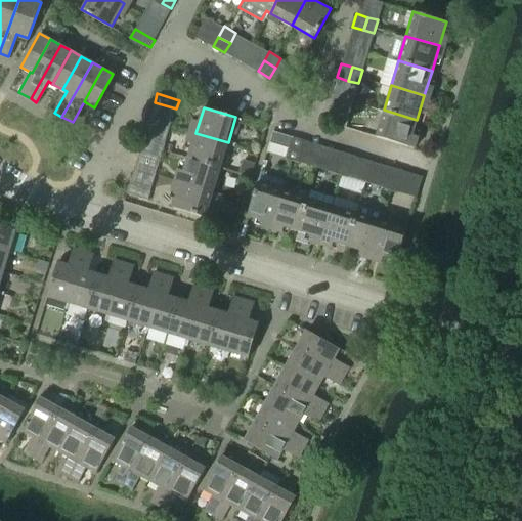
[(409,145),(417,120),(384,110),(376,136),(409,145)]
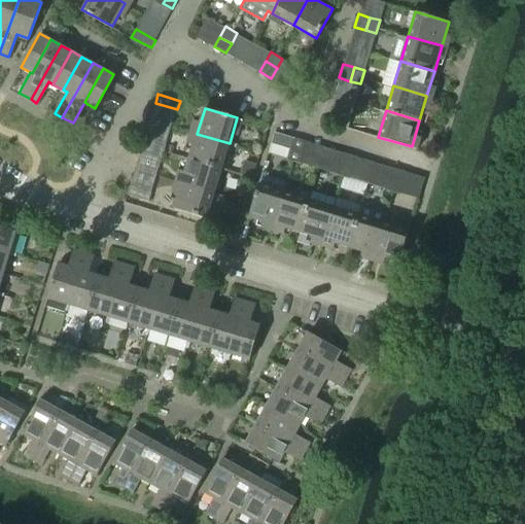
[(348,128),(348,127),(350,118),(329,112),(326,120),(348,128)]
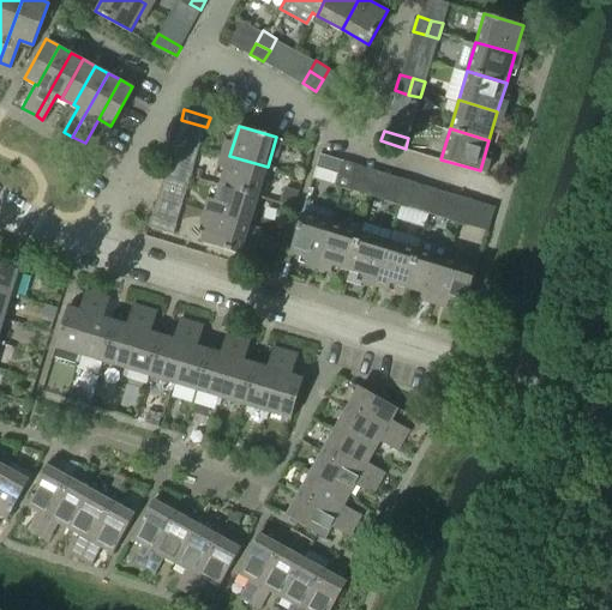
[(258,197),(268,167),(229,156),(221,185),(258,197)]
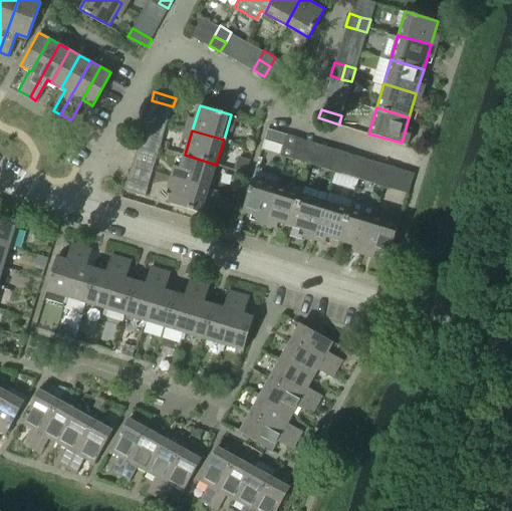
[(149,150),(153,137),(142,134),(138,147),(149,150)]
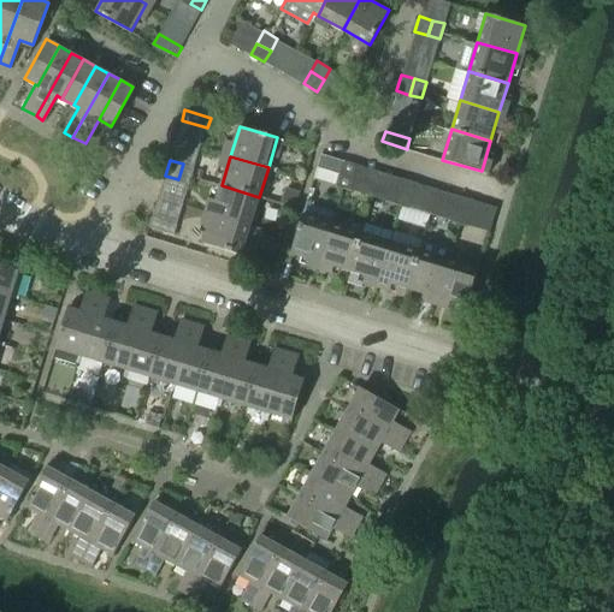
[(354,176),(358,164),(343,160),(340,172),(354,176)]
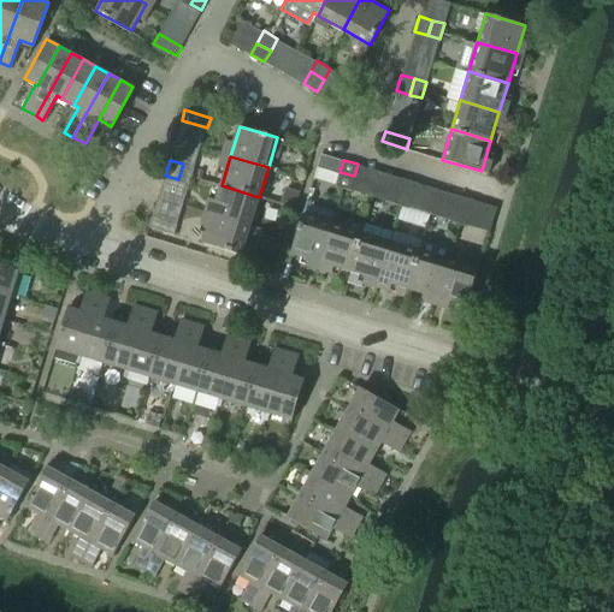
[(190,183),(195,167),(183,164),(178,179),(190,183)]
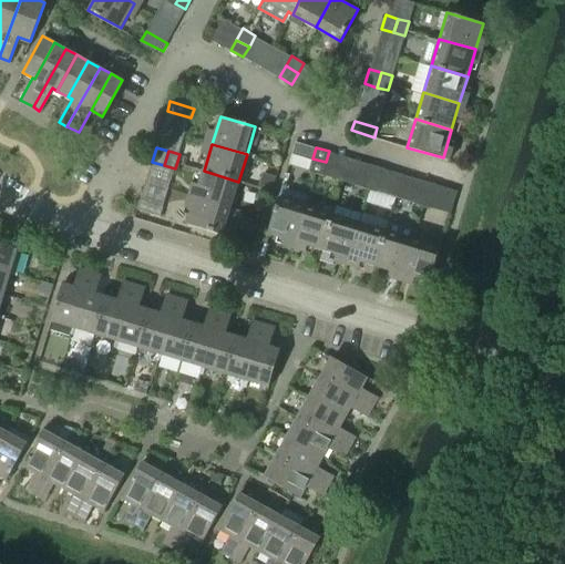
[(322,174),(326,162),(312,159),(308,171),(322,174)]
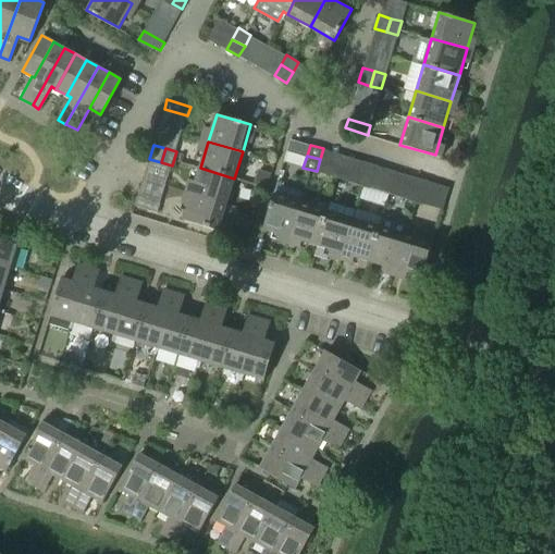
[(373,176),(377,164),(364,161),(359,172),(373,176)]
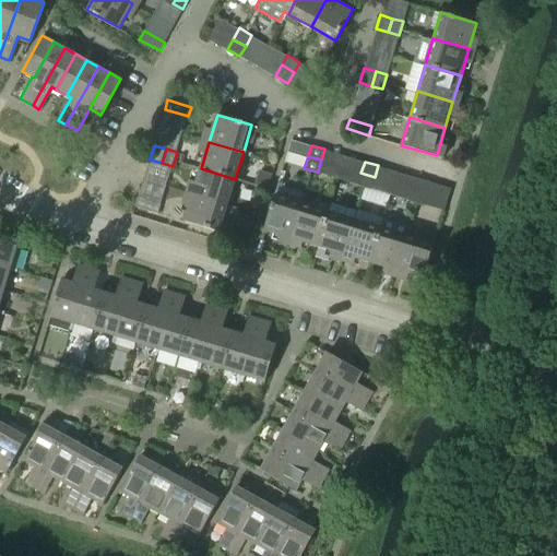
[(227,204),(235,179),(201,168),(192,193),(227,204)]
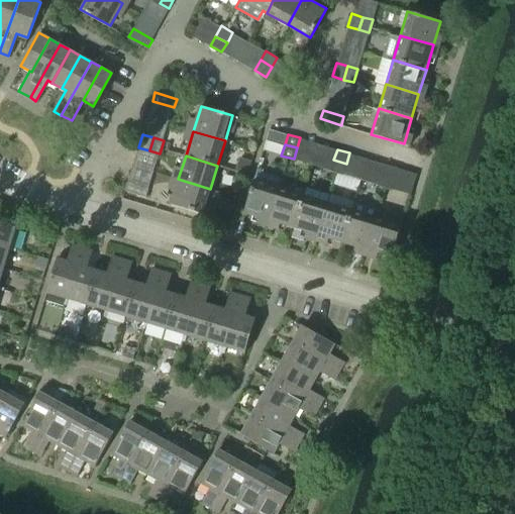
[(238,157),(235,169),(246,172),(250,161),(238,157)]
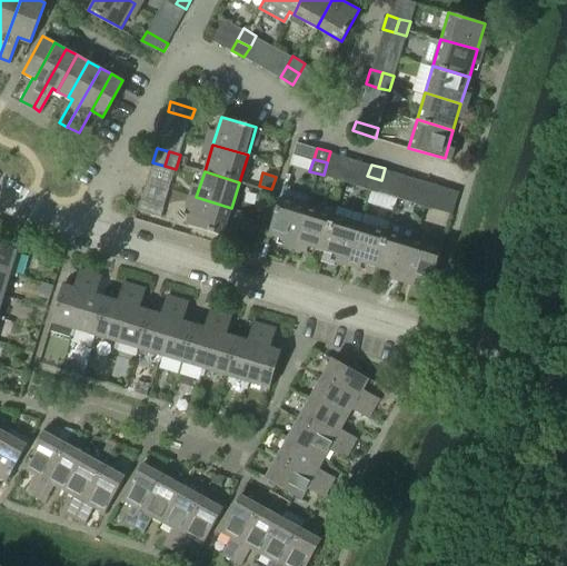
[(378,191),(381,180),(367,176),(364,187),(378,191)]
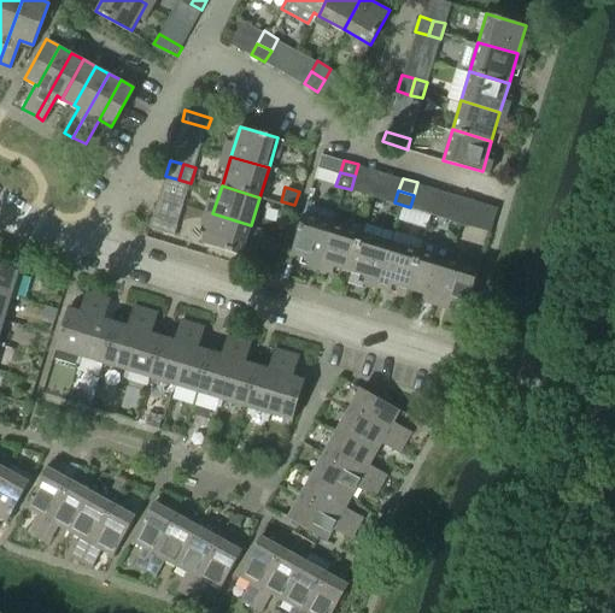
[(472,212),(475,199),(461,194),(456,207),(472,212)]
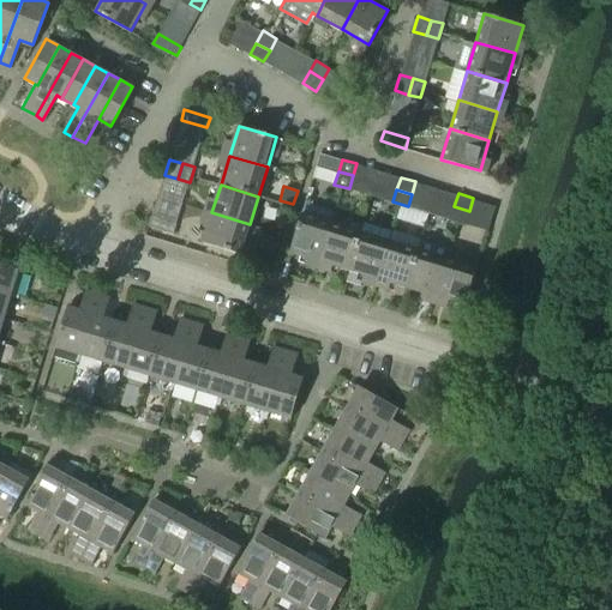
[(321,261),(331,223),(328,222),(333,209),(306,200),(301,213),(291,252),(321,261)]
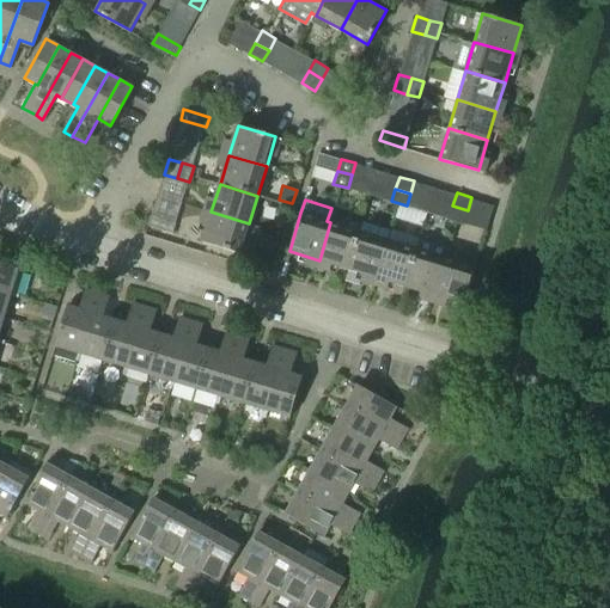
[(464,222),(468,210),(452,206),(449,219),(464,222)]
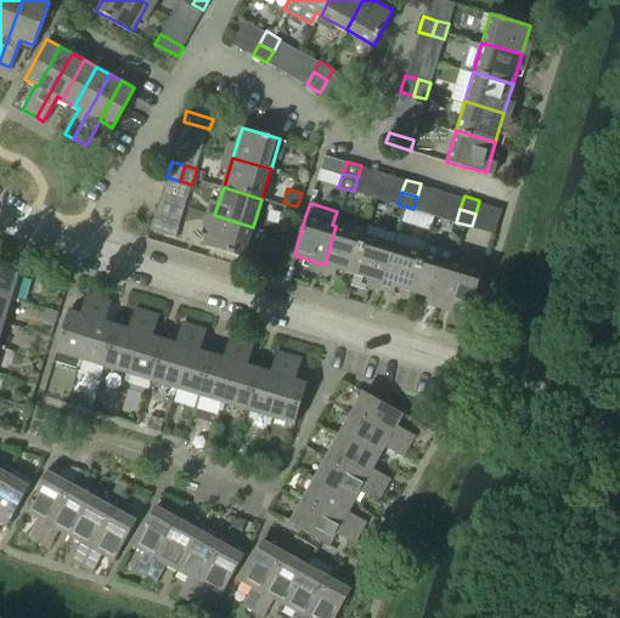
[(243,258),(253,227),(214,215),(206,247),(243,258)]
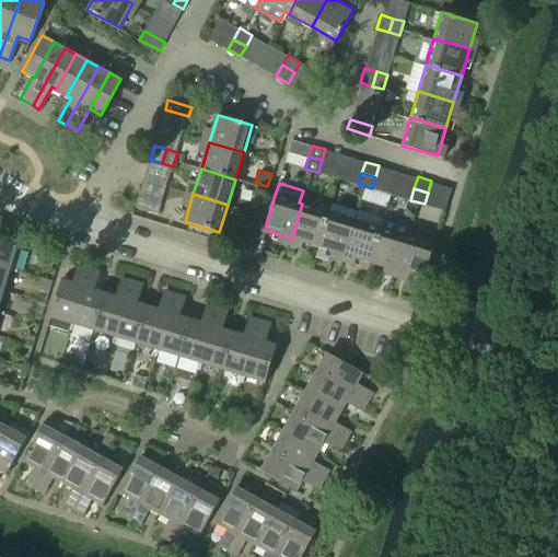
[(159,213),(161,205),(138,197),(136,207),(159,213)]
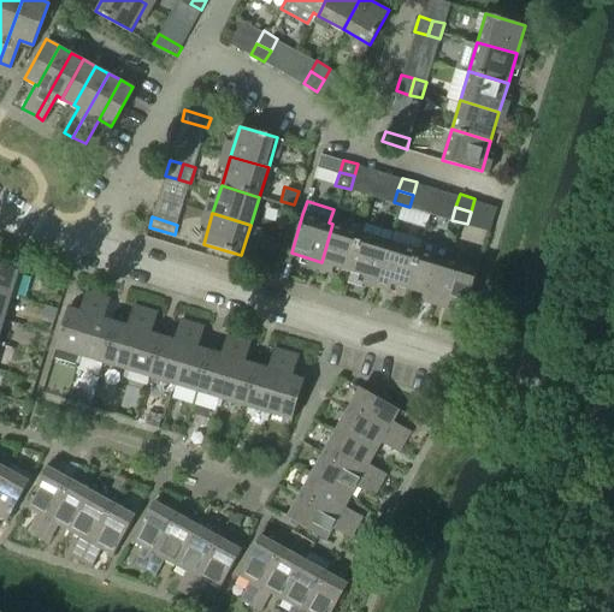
[(350,271),(362,232),(332,224),(322,262),(350,271)]
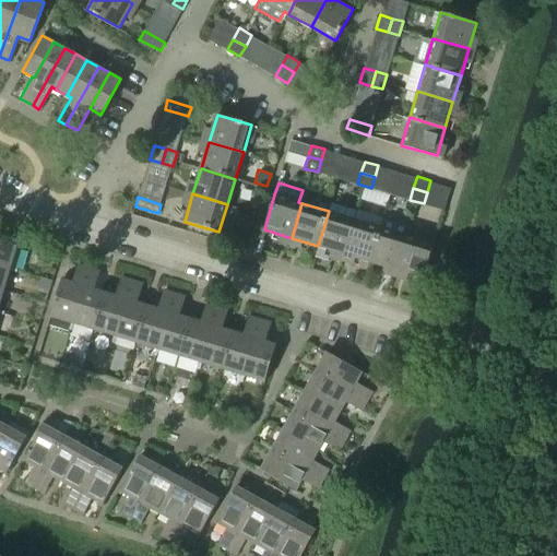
[(344,253),(355,219),(329,211),(318,246),(344,253)]
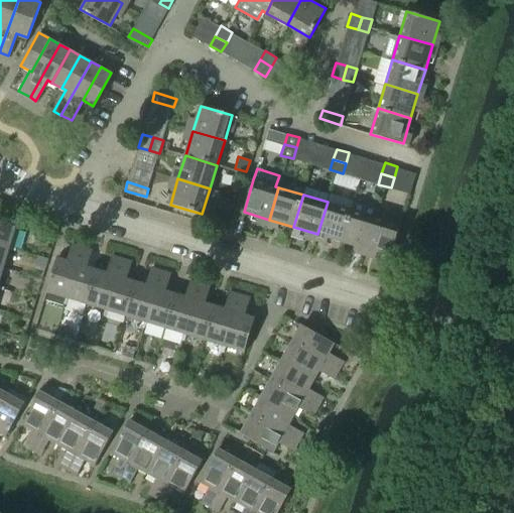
[(342,242),(352,210),(328,202),(317,234),(342,242)]
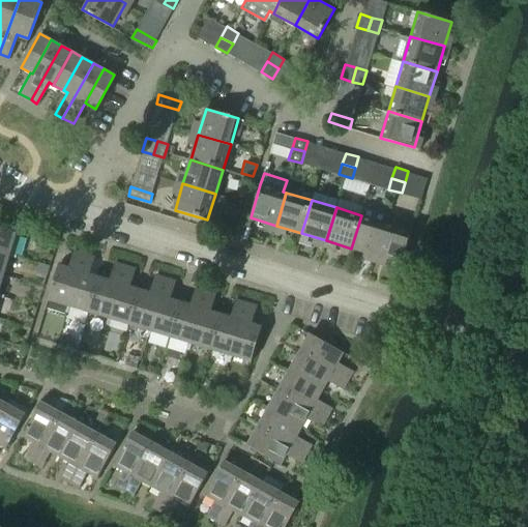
[(376,256),(386,223),(361,215),(351,249),(376,256)]
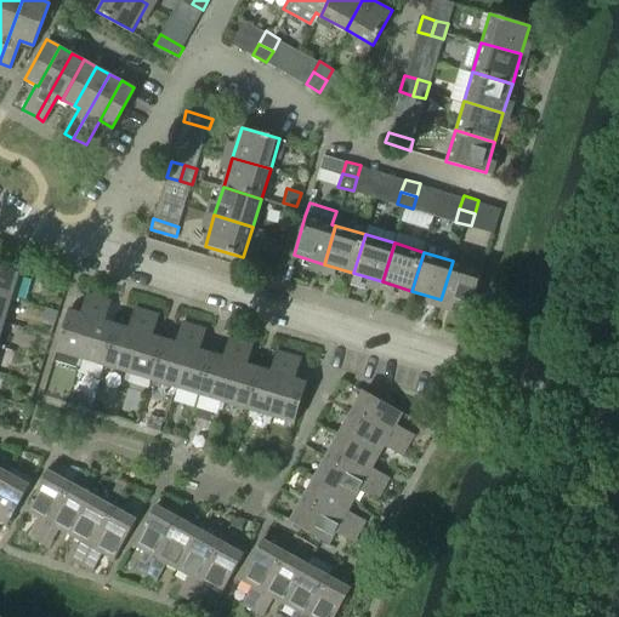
[(471,308),(482,269),(453,261),(441,300),(471,308)]
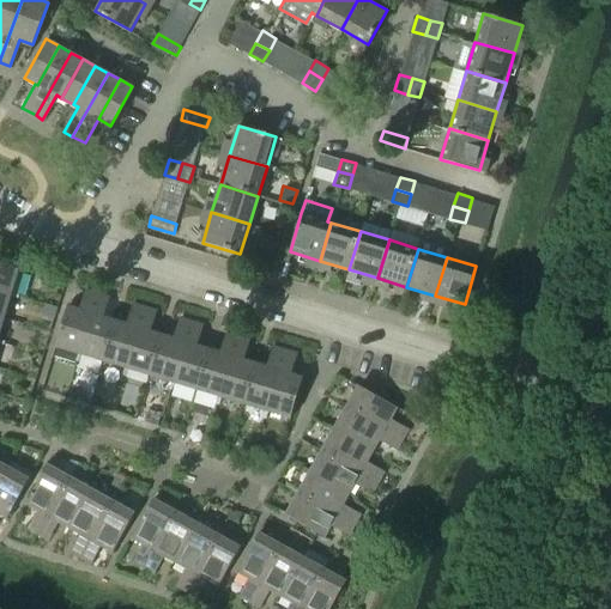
[(17,268),(0,262),(0,288),(10,292),(17,268)]
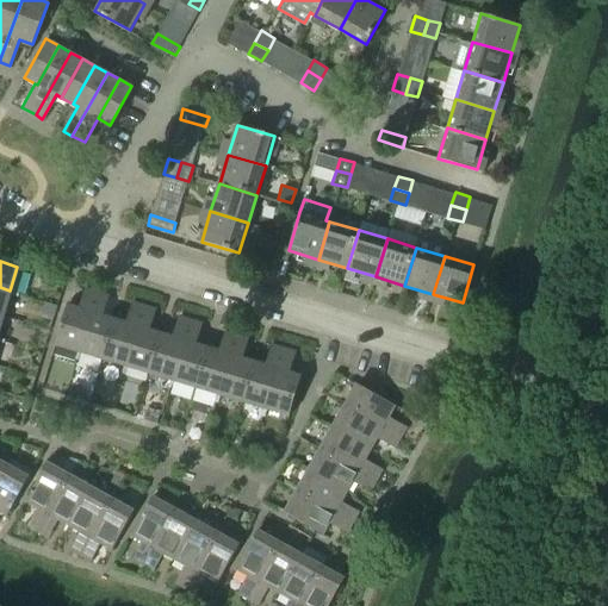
[(79,350),(98,289),(86,286),(80,306),(67,303),(55,343),(79,350)]
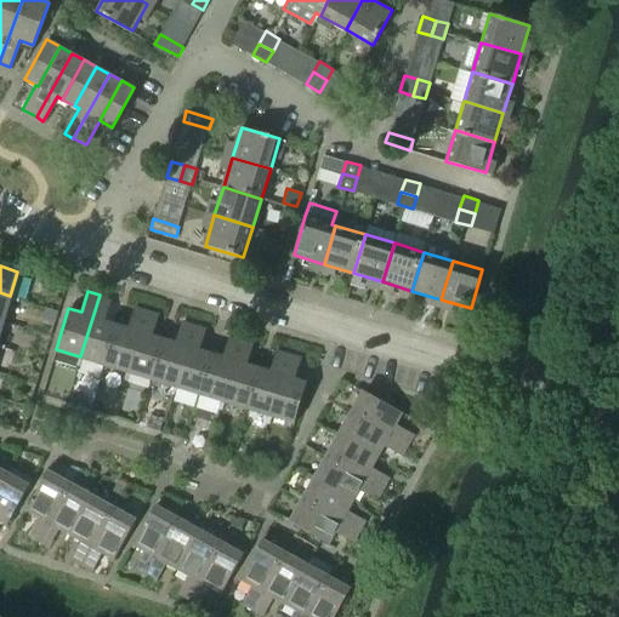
[(0,318),(3,319),(10,296),(0,292),(0,318)]
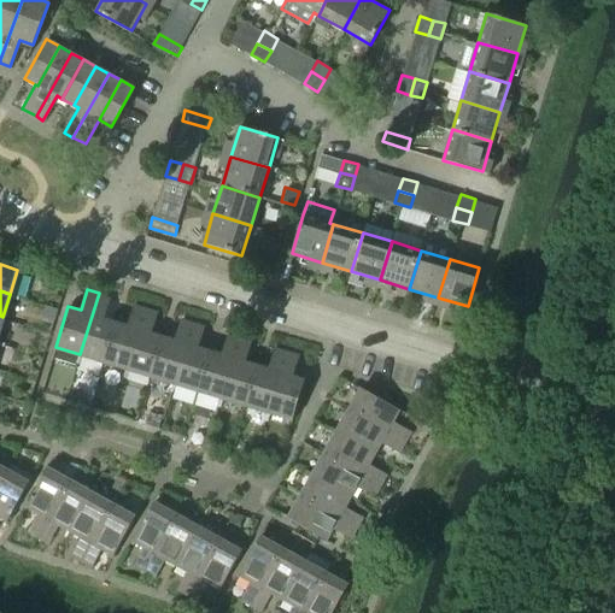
[(104,361),(116,319),(104,317),(110,296),(99,293),(80,354),(104,361)]
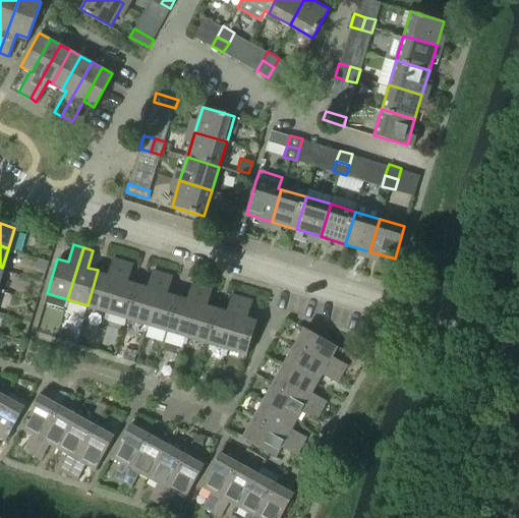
[(107,311),(123,259),(113,255),(108,273),(98,270),(88,305),(107,311)]
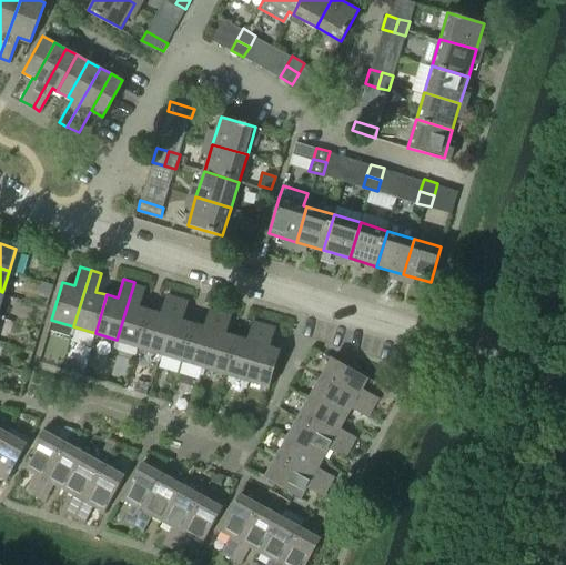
[(48,293),(51,283),(40,280),(37,290),(48,293)]
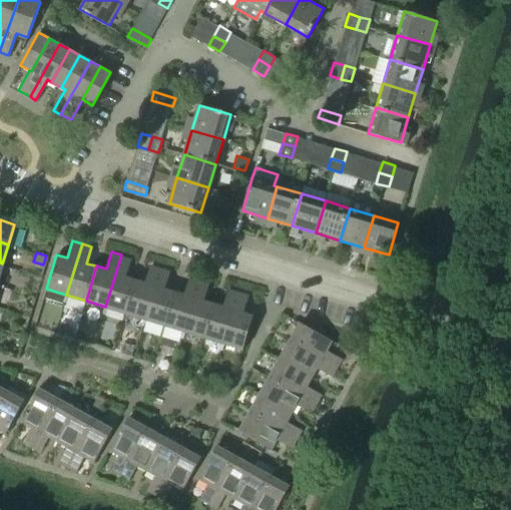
[(125,313),(135,278),(125,275),(131,258),(121,255),(105,307),(125,313)]
